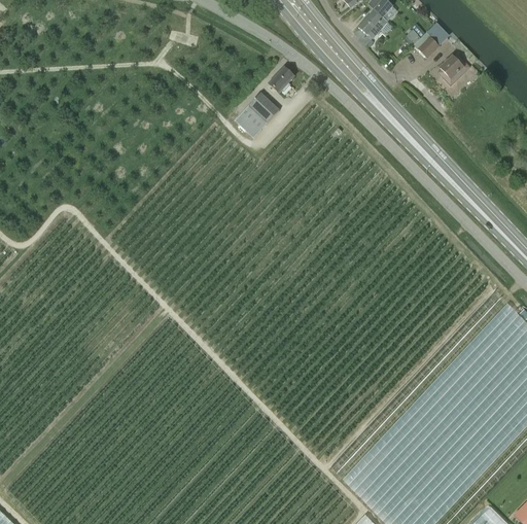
[(367,34),(369,33),(373,37),(387,21),(383,16),(393,5),(387,0),(370,0),(376,6),(358,26),(367,34)]
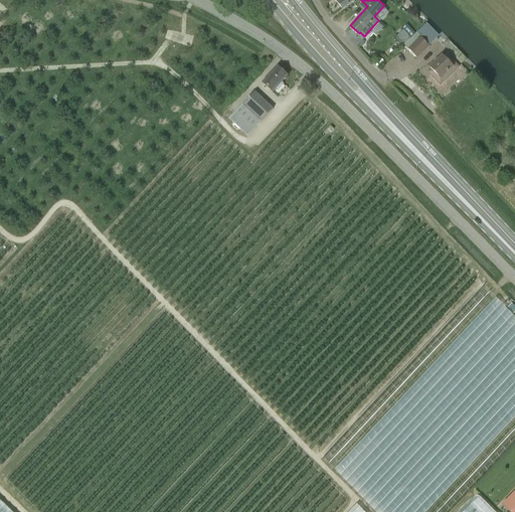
[(416,55),(438,35),(425,23),(416,31),(416,30),(404,42),(416,55)]
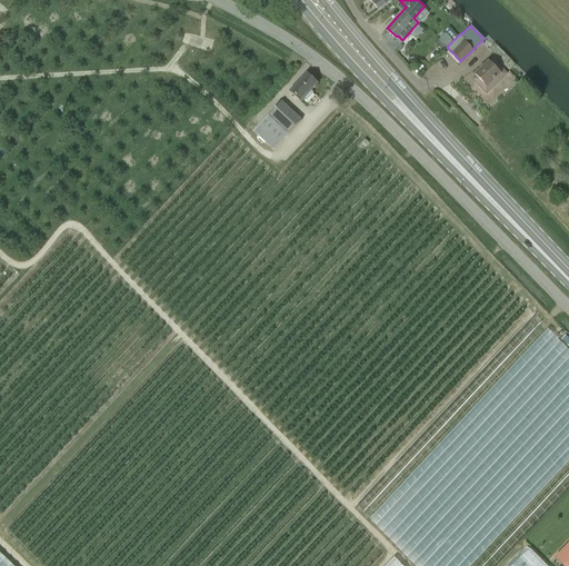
[(500,71),(489,59),(475,72),(480,77),(477,80),(487,90),(498,79),(496,76),(500,71)]
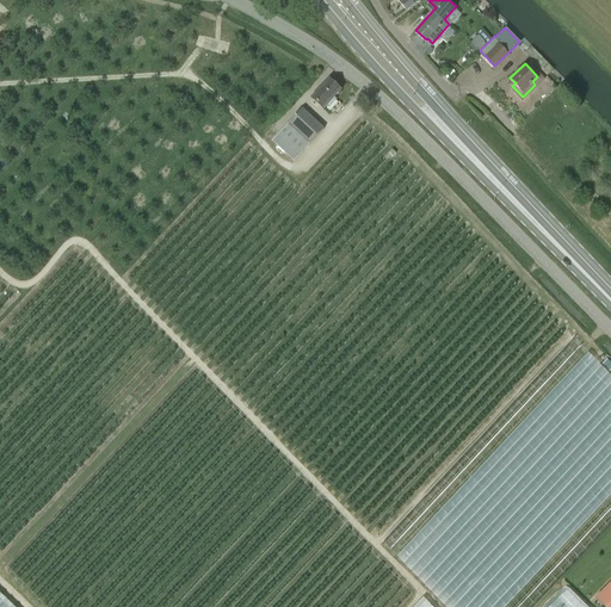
[(334,81),(329,76),(312,95),(323,106),(327,101),(328,104),(335,97),(333,94),(340,87),(339,86),(340,85),(335,80),(334,81)]
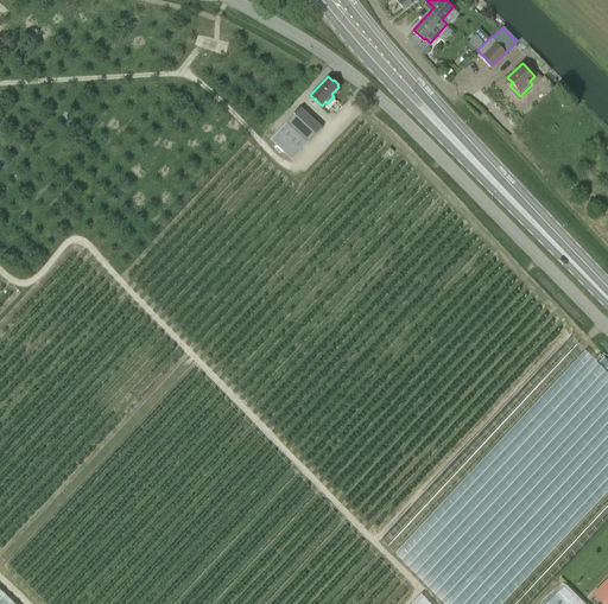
[(301,106),(272,138),(293,157),(323,126),(301,106)]
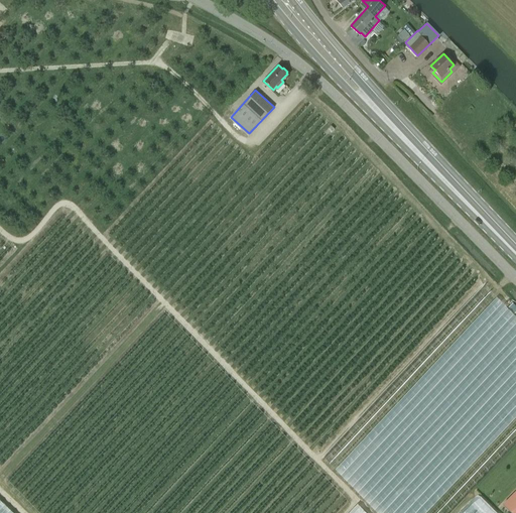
[(515,512),(515,491),(503,504),(512,512),(515,512)]
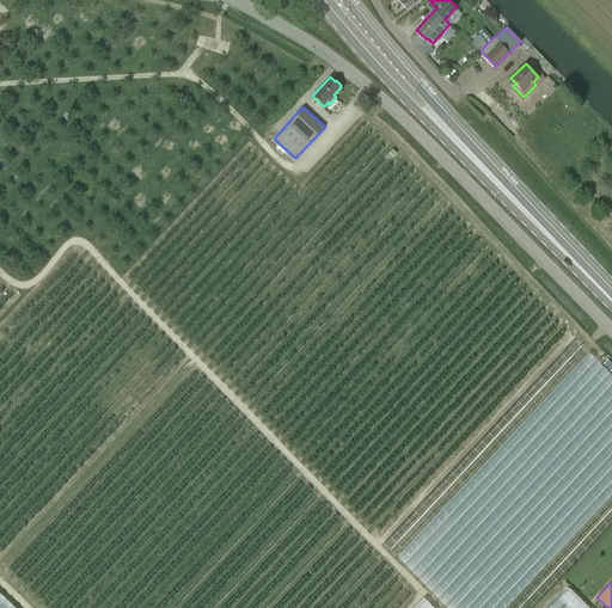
All buildings are outlined.
